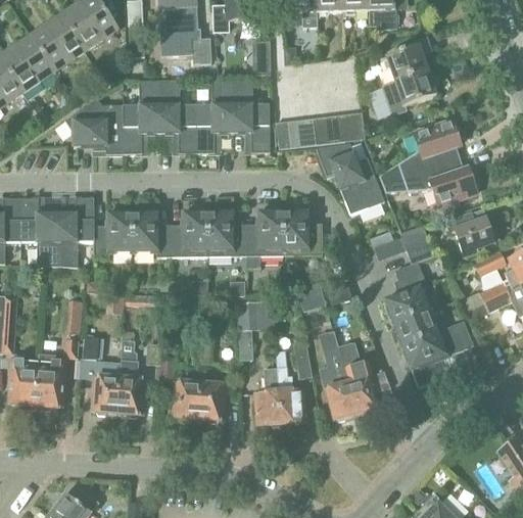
[(65,62),(102,37),(99,33),(112,24),(96,0),(90,0),(79,7),(77,4),(46,26),(48,29),(15,51),(13,47),(0,55),(0,100),(3,104),(39,81),(36,76),(62,57),(65,62)]
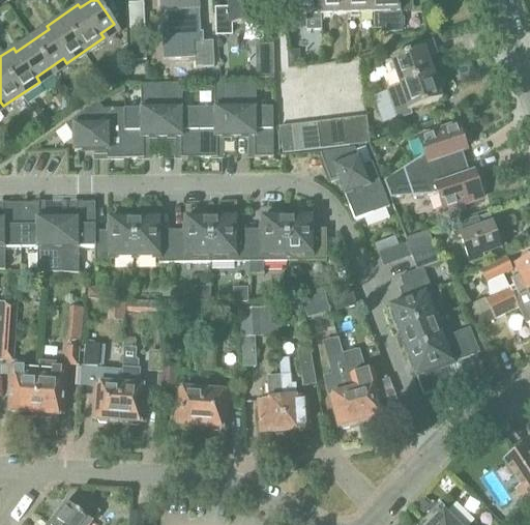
[(200,25),(198,0),(162,0),(163,8),(169,7),(169,19),(181,18),(182,39),(172,40),(172,55),(194,54),(195,64),(214,63),(213,38),(198,38),(197,25),(200,25)]
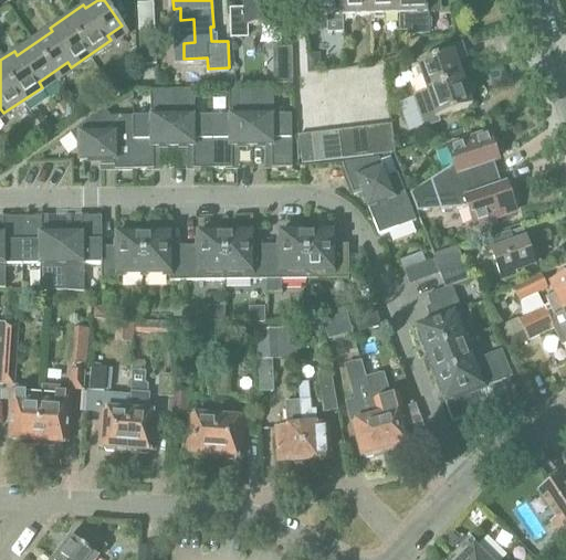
[(244,0),(244,6),(231,6),(231,33),(247,33),(247,22),(276,21),(275,0),(244,0)]
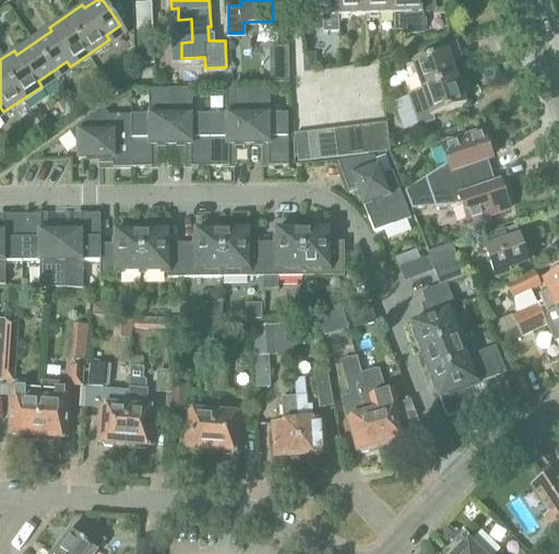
[(323,28),(339,28),(337,0),(301,0),(302,9),(309,9),(309,12),(322,12),(322,19),(323,19),(323,28)]
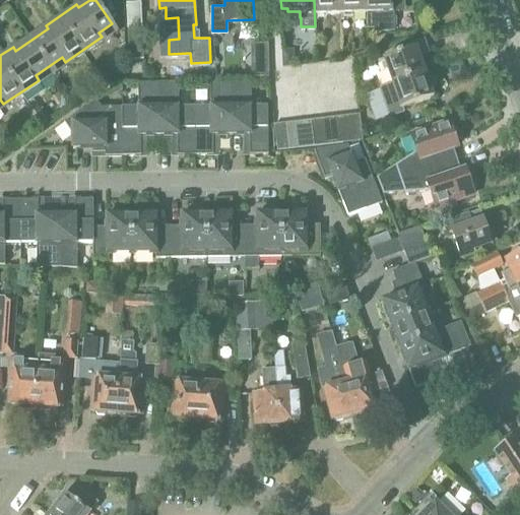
[(314,0),(315,26),(317,26),(317,10),(338,9),(339,9),(339,0),(314,0)]
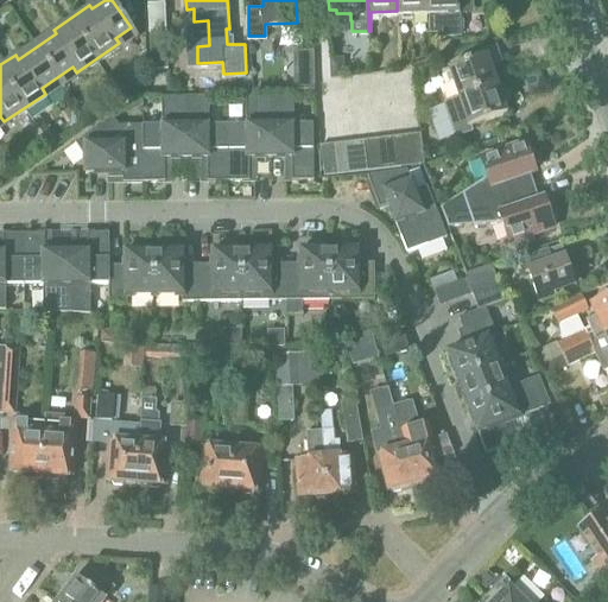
[(397,0),(397,11),(396,11),(397,19),(400,19),(400,12),(426,11),(428,11),(426,0),(397,0)]
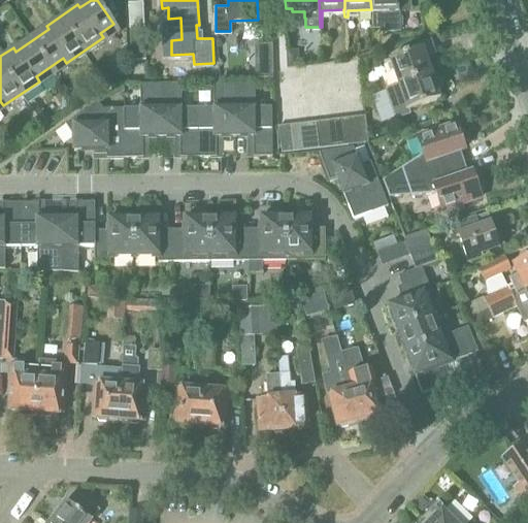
[(402,13),(398,13),(398,8),(397,0),(370,0),(371,9),(370,9),(370,15),(370,26),(380,26),(380,30),(399,29),(398,23),(403,23),(402,13)]
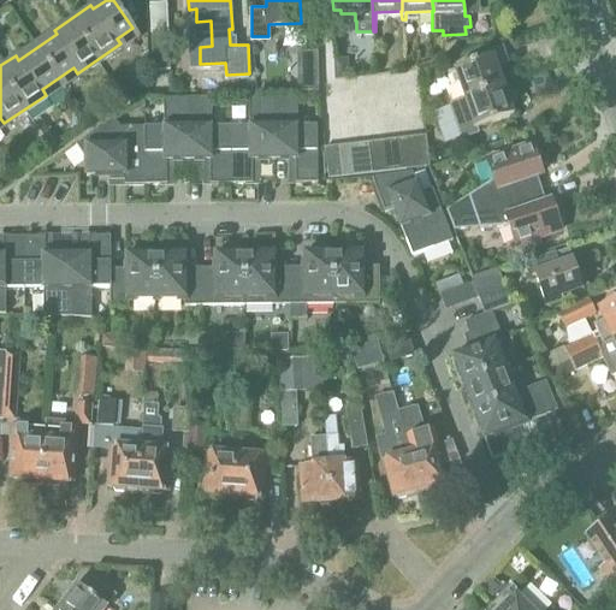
[(152,31),(153,67),(171,66),(169,30),(152,31)]
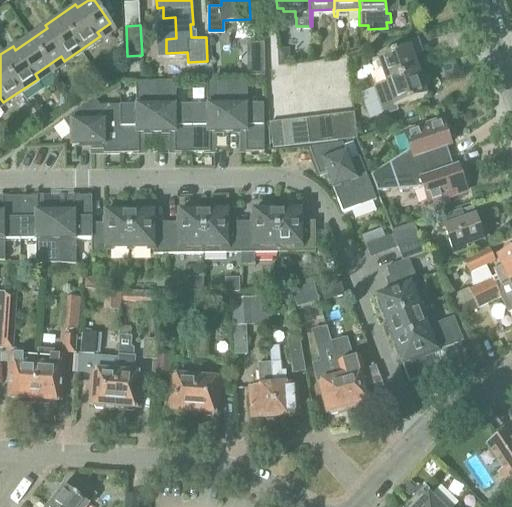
[(418,67),(413,51),(418,49),(414,36),(400,40),(402,45),(371,55),(373,58),(378,56),(386,78),(418,67)]
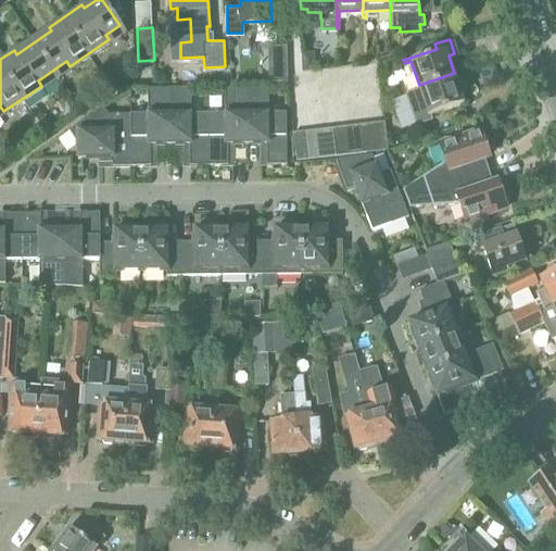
[(311,52),(311,49),(301,50),(302,69),(315,67),(315,52),(311,52)]
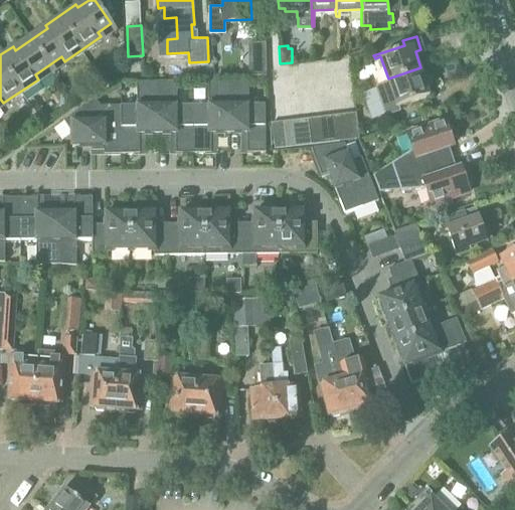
[(100,85),(109,79),(96,58),(87,64),(100,85)]
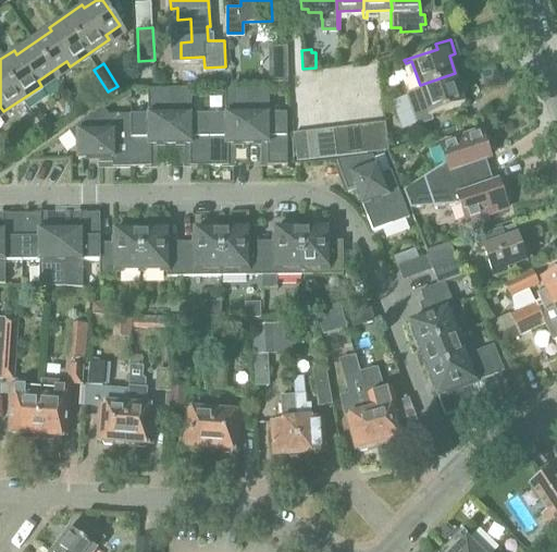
[(270,80),(288,78),(287,65),(275,66),(269,66),(270,80)]
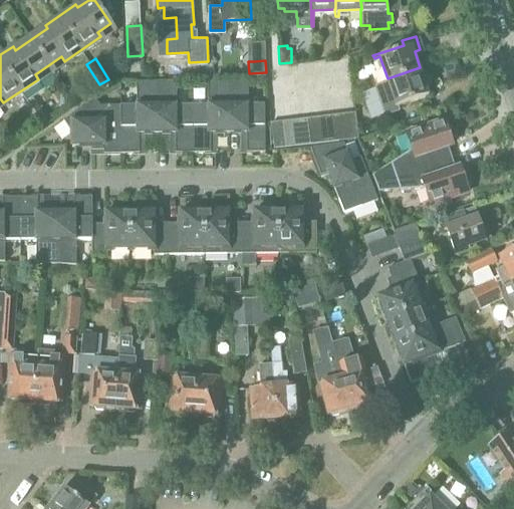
[(388,78),(375,82),(386,110),(399,106),(397,102),(429,92),(420,67),(388,78)]
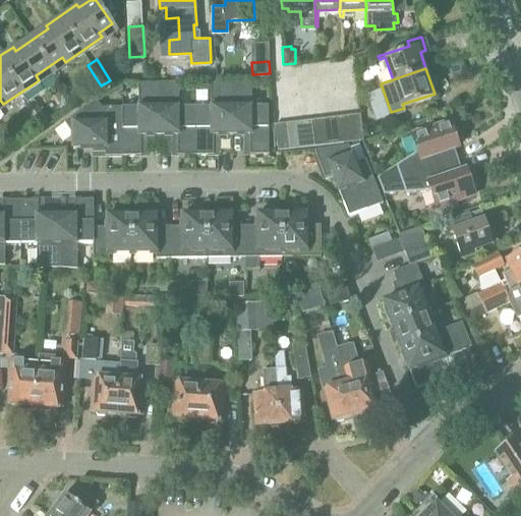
[(179,78),(159,79),(160,132),(178,131),(178,152),(195,152),(195,103),(179,103),(179,78)]
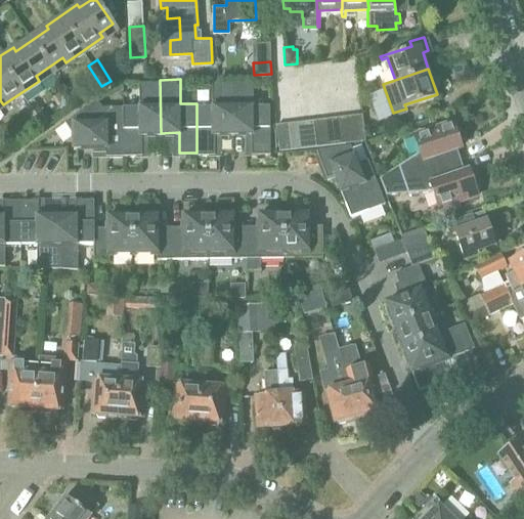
[(212,103),(197,103),(197,153),(215,153),(215,132),(233,132),(232,79),(212,79),(212,103)]
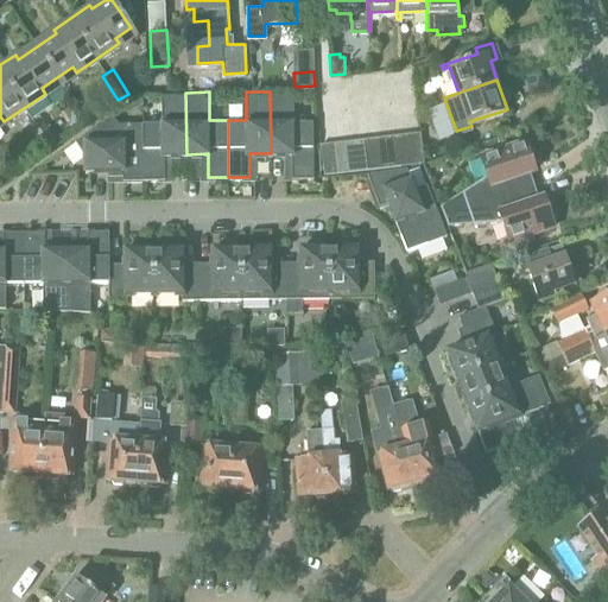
[(270,92),(271,153),(292,153),(292,177),(314,177),(314,120),(295,120),(293,92),(270,92)]
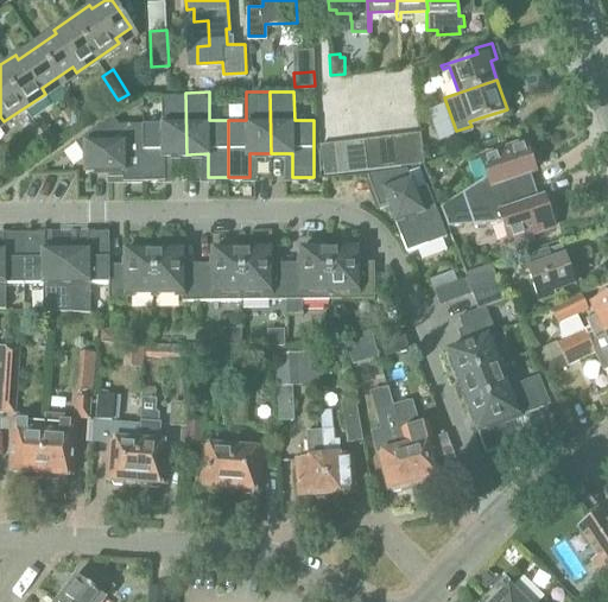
[(162,121),(144,121),(144,178),(165,178),(165,154),(187,154),(185,93),(162,93),(162,121)]
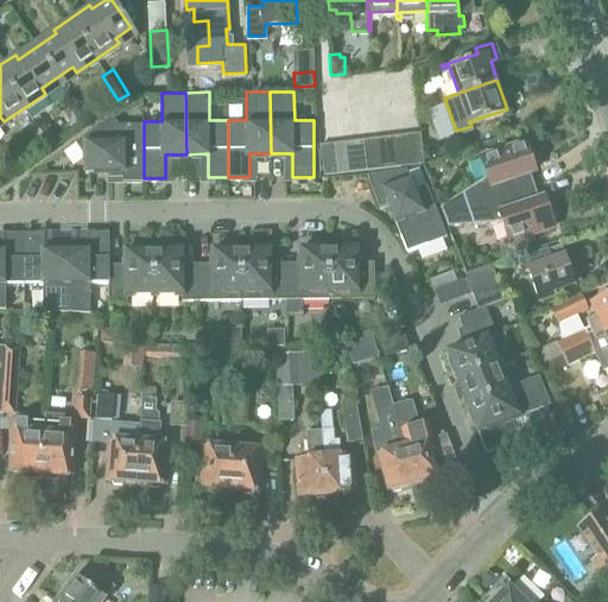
[(144,178),(144,121),(119,121),(113,113),(75,139),(86,154),(86,169),(108,169),(108,175),(124,175),(124,178),(144,178)]
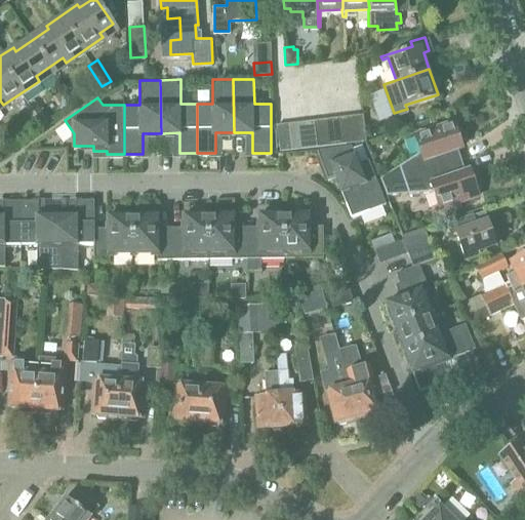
[(41,129),(50,122),(37,103),(28,109),(41,129)]
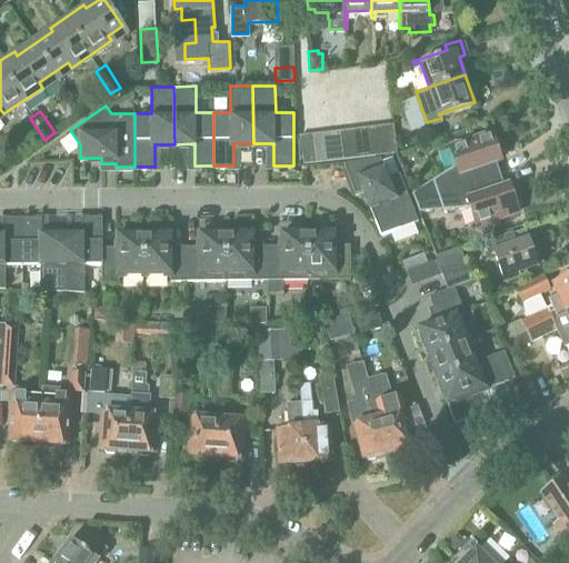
[(379,122),(383,151),(397,149),(393,120),(379,122)]
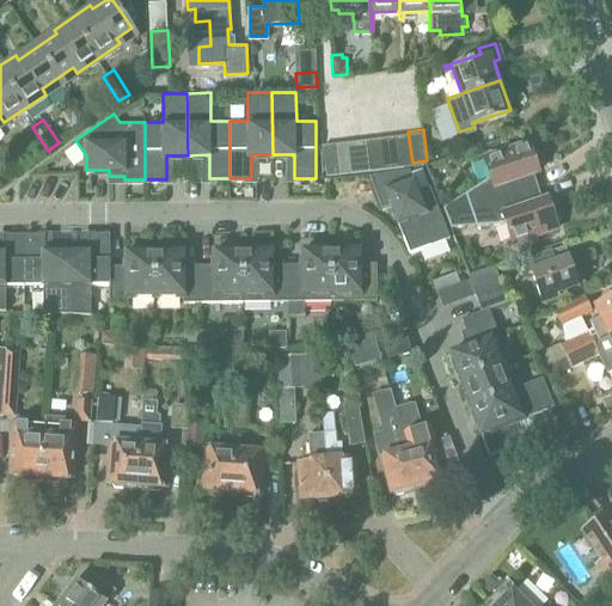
[(408,132),(395,133),(398,164),(412,163),(408,132)]
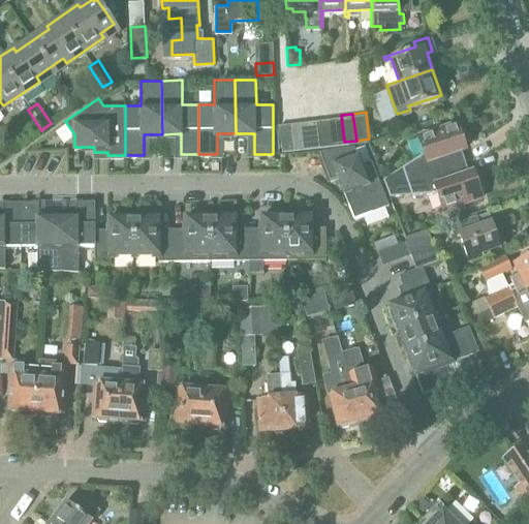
[(341,115),(328,117),(332,144),(344,142),(341,115)]
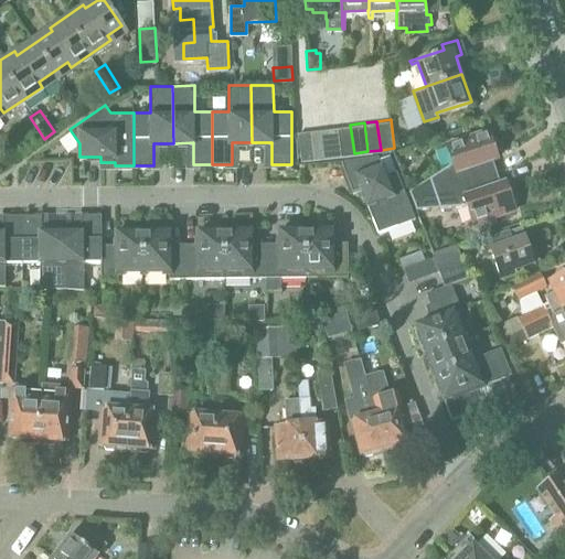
[(354,153),(350,125),(337,127),(341,156),(354,153)]
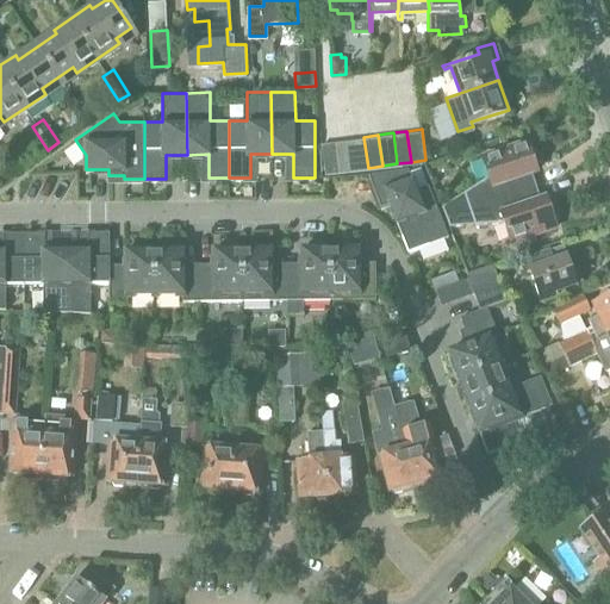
[(363,137),(349,138),(354,169),(368,168),(363,137)]
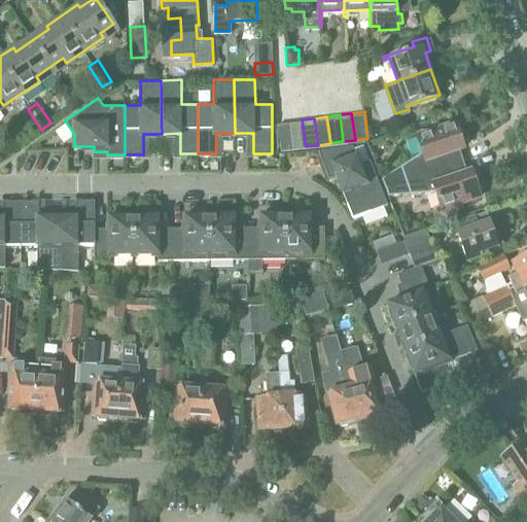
[(306,146),(302,119),(290,122),(293,147),(306,146)]
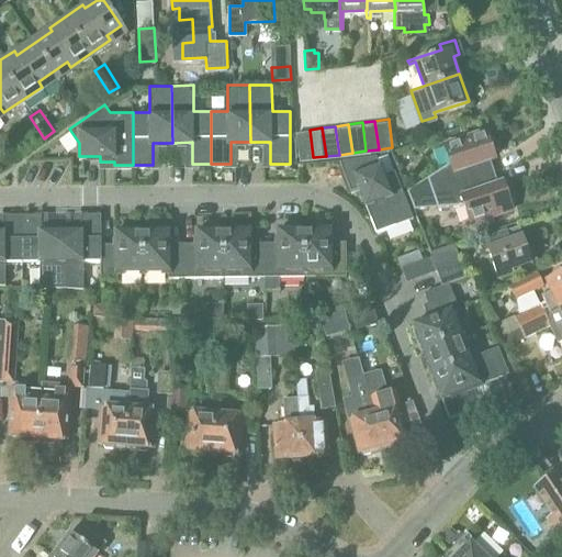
[(433,189),(491,170),(486,156),(494,154),(492,147),(491,147),(489,141),(492,140),(487,132),(486,132),(485,129),(464,135),(462,131),(450,138),(451,140),(444,142),(450,159),(427,175),(433,189)]
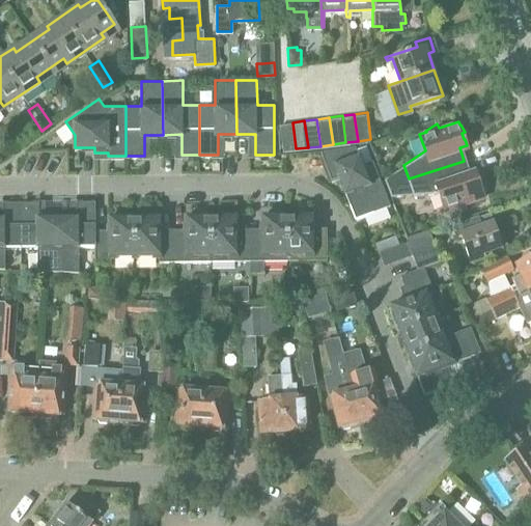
[(296,148),(292,122),(280,123),(283,150),(296,148)]
